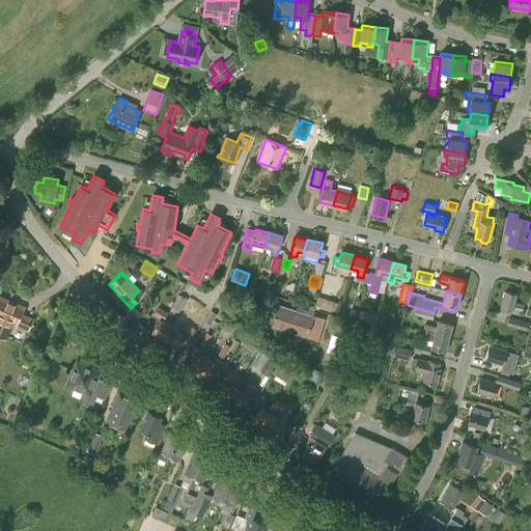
[(516,294),(505,291),(500,313),(510,316),(512,308),(523,311),(525,304),(514,302),(516,294)]
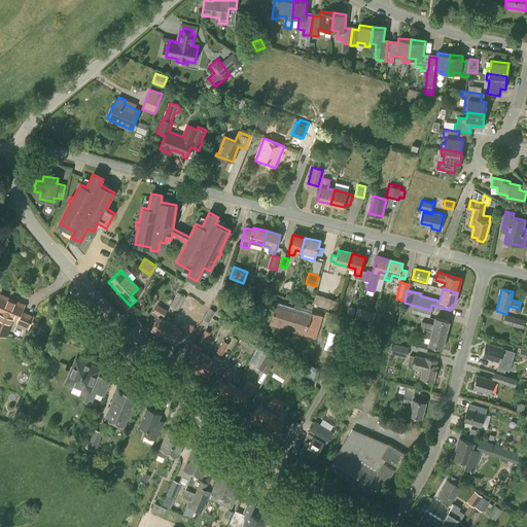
[(178,310),(185,296),(178,292),(170,305),(178,310)]
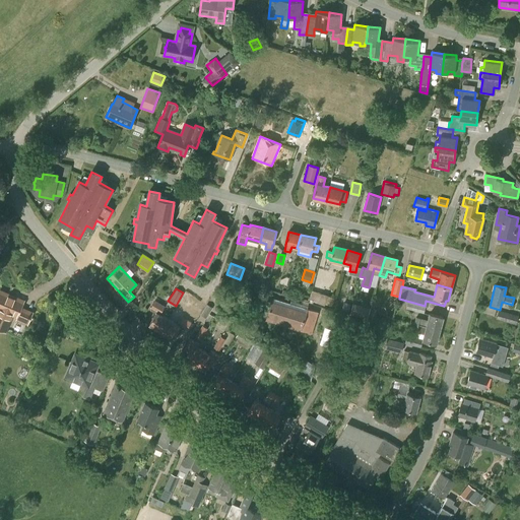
[(27,324),(33,312),(21,307),(23,302),(0,290),(0,328),(5,331),(12,314),(18,317),(17,320),(27,324)]
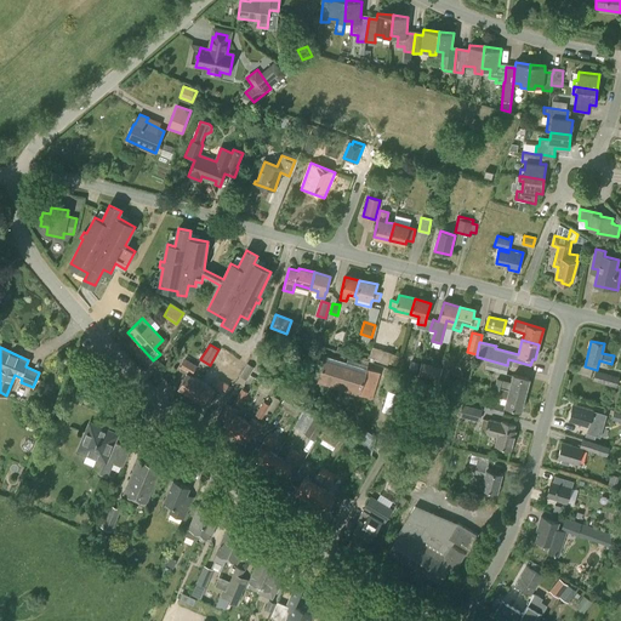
[(396,365),(399,355),(372,347),(370,357),(396,365)]
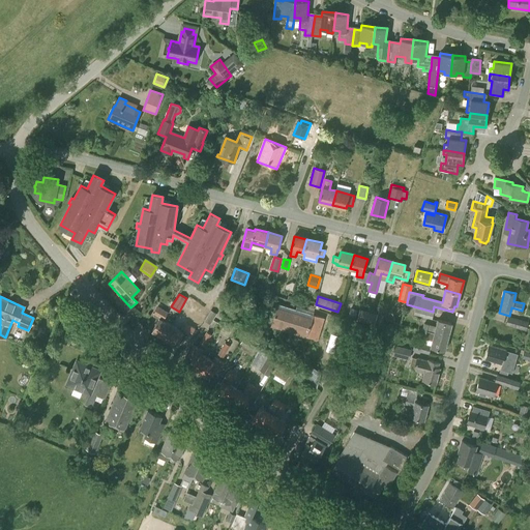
[(318,340),(325,318),(277,303),(271,325),(318,340)]
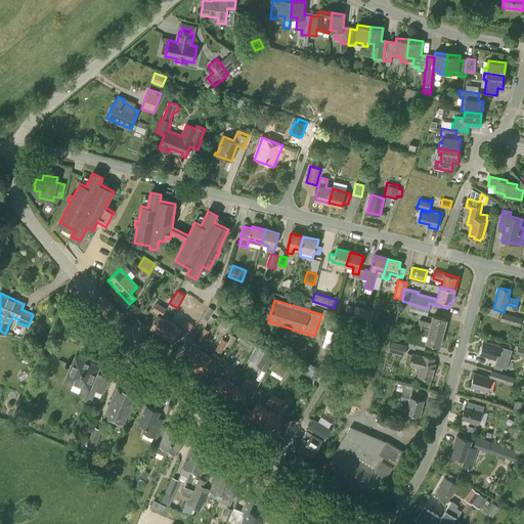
[(163,334),(170,322),(162,317),(167,308),(157,303),(151,311),(158,314),(150,326),(163,334)]
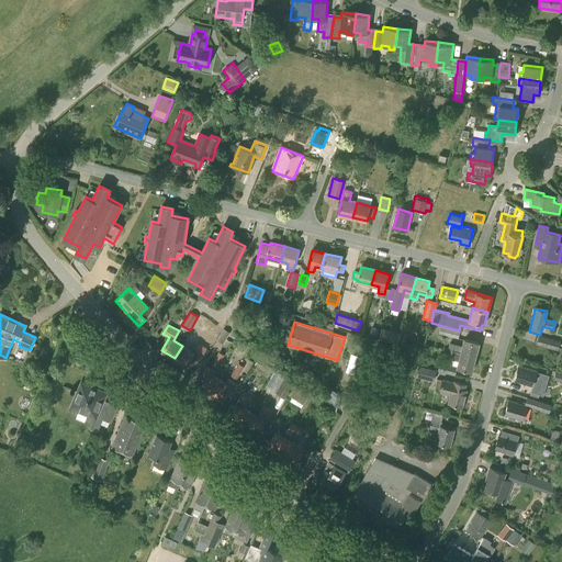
[(458,338),(460,332),(440,326),(439,334),(458,338)]
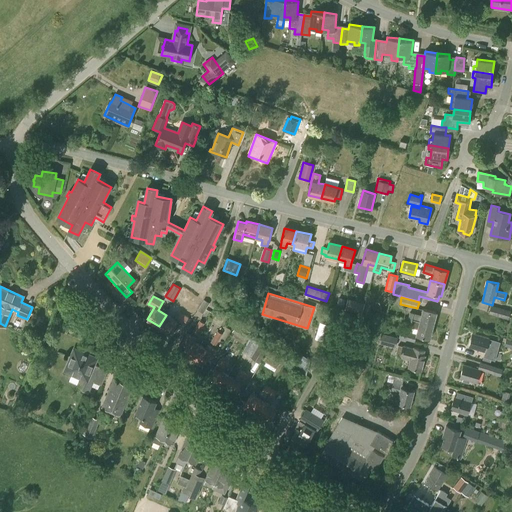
[(343,308),(345,299),(339,298),(336,306),(343,308)]
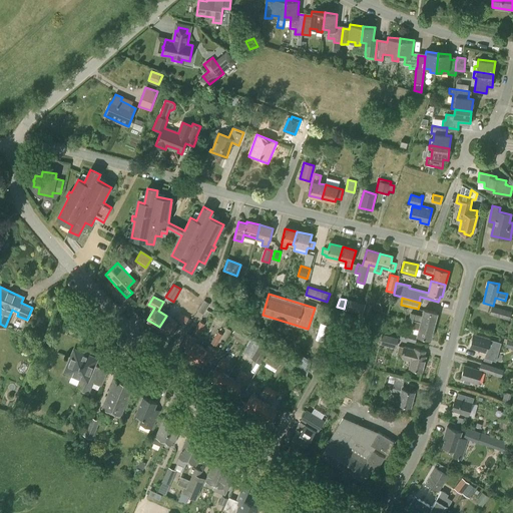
[(203,314),(209,304),(204,300),(198,311),(203,314)]
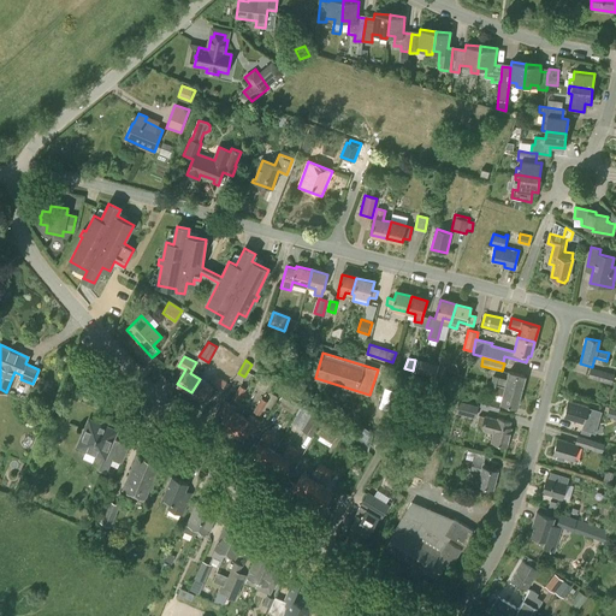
[(430,363),(418,360),(414,373),(426,375),(430,363)]
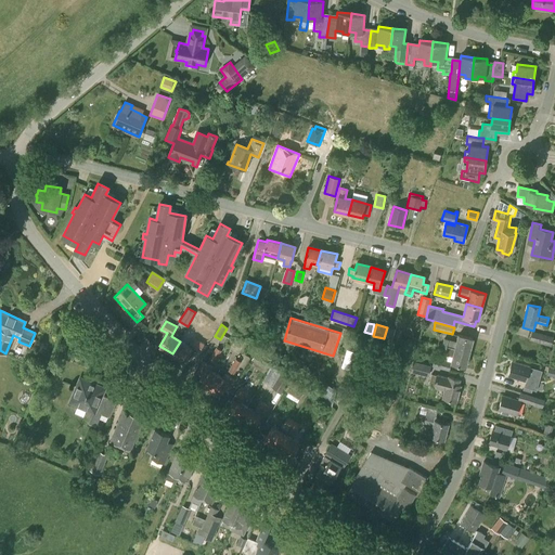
[(551,346),(553,337),(532,331),(529,340),(551,346)]
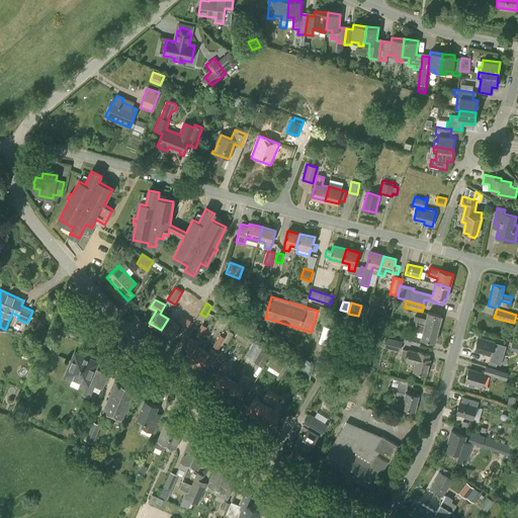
[(413,322),(438,329),(441,317),(428,313),(426,319),(415,316),(413,322)]
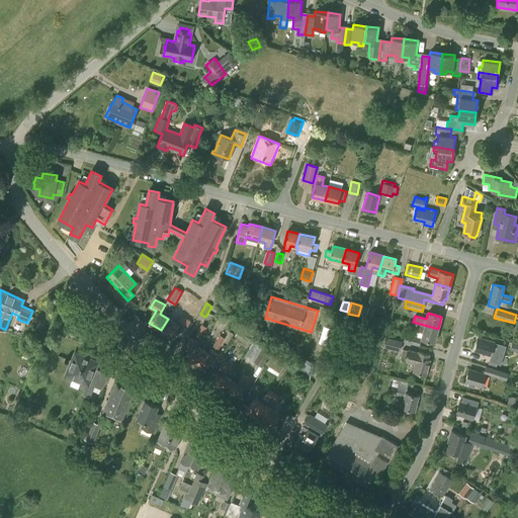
[(168,319),(161,330),(173,338),(180,325),(186,329),(191,321),(181,315),(176,323),(168,319)]
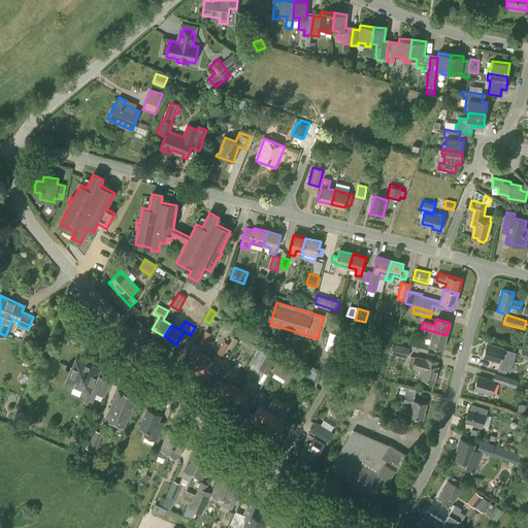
[(442,349),(447,335),(421,328),(420,335),(422,336),(422,337),(431,339),(429,344),(414,339),(411,349),(427,353),(429,345),(442,349)]
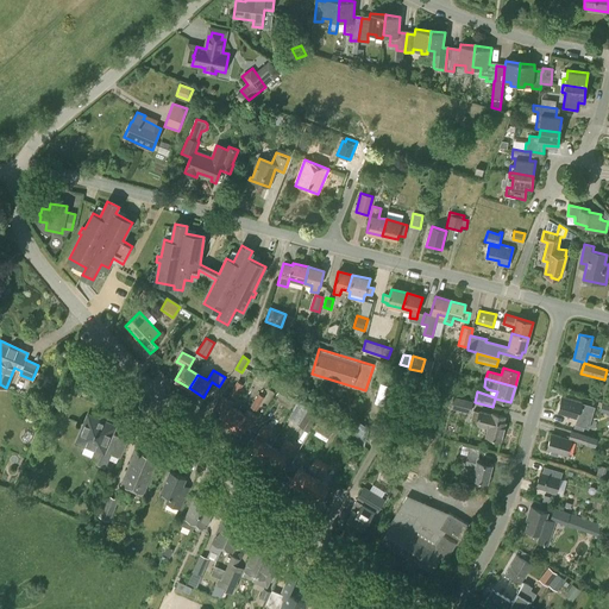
[(234,399),(243,384),(237,381),(230,395),(234,399)]
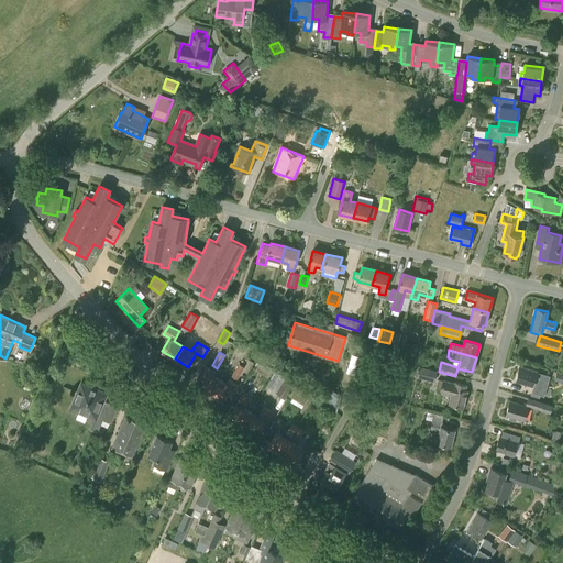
[(360,357),(352,354),(346,372),(354,375),(360,357)]
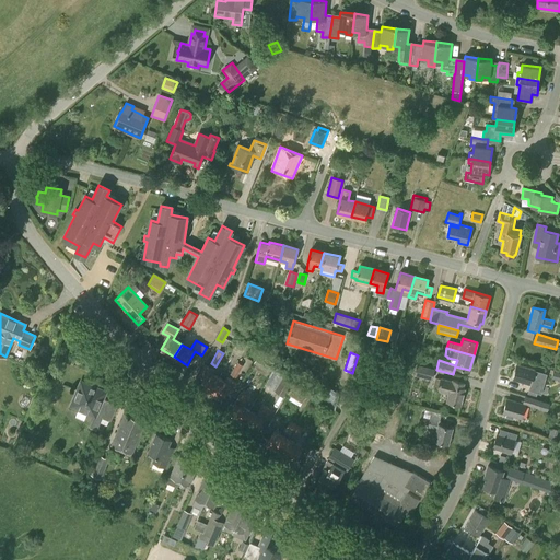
[(266,360),(258,356),(254,363),(267,371),(272,361),(267,358),(266,360)]
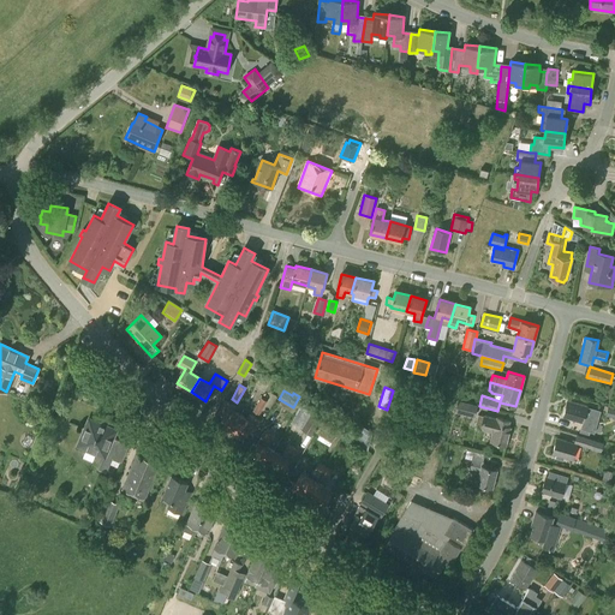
[(258,415),(267,401),(261,398),(252,411),(258,415)]
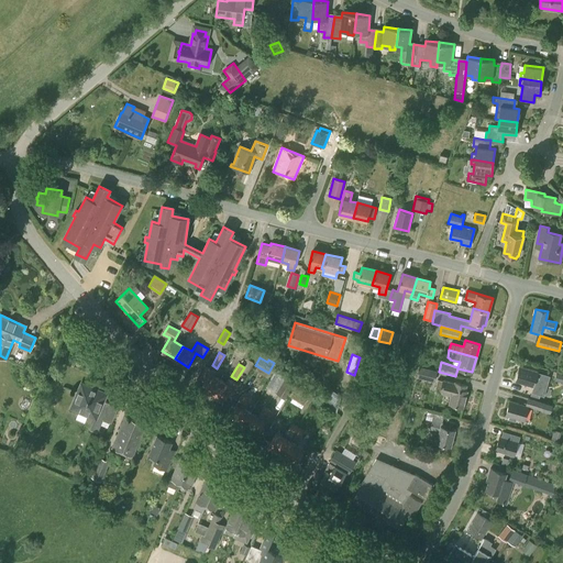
[(211,394),(219,379),(213,376),(217,372),(206,366),(199,379),(203,382),(200,388),(205,390),(205,393),(209,395),(210,394),(211,394)]
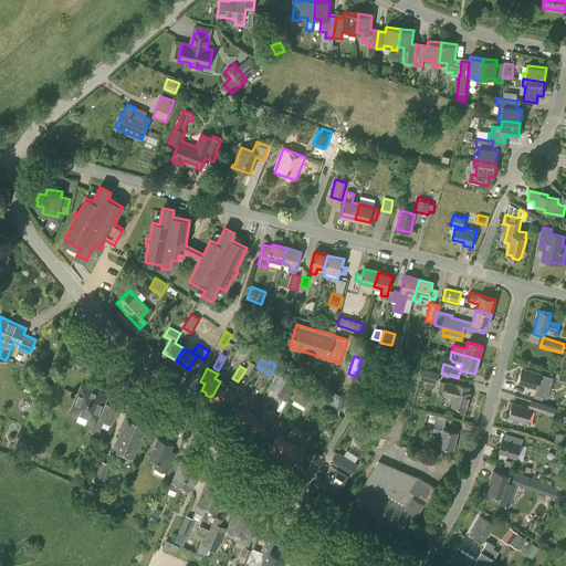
[(437,384),(439,373),(421,368),(419,379),(437,384)]
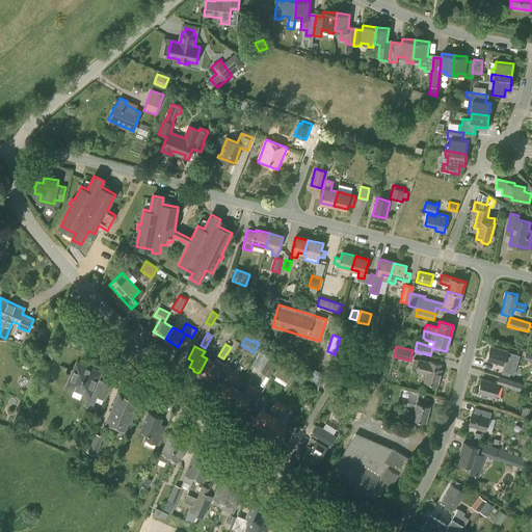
[(504,365),(508,351),(490,346),(486,360),(504,365)]
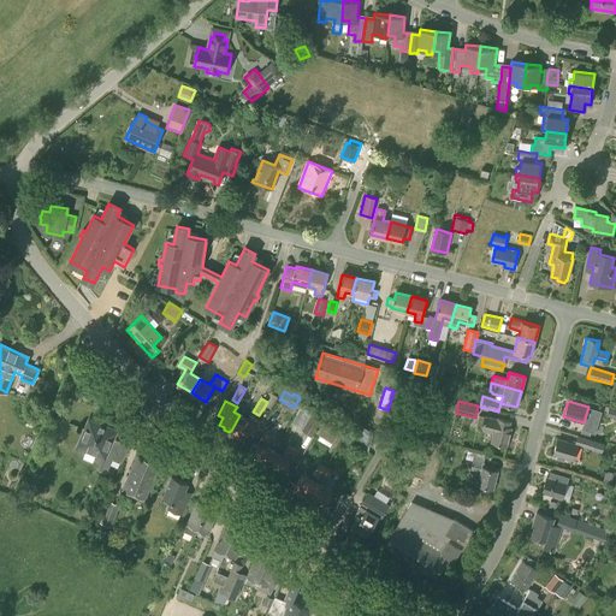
[(301,430),(312,436),(324,415),(303,403),(297,414),(308,419),(301,430)]
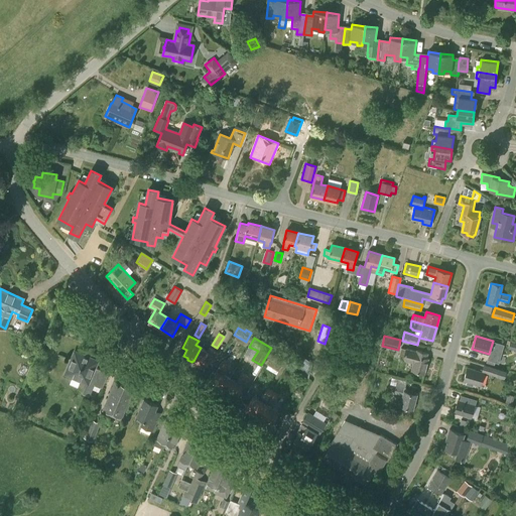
[(224,358),(235,363),(243,348),(233,343),(224,358)]
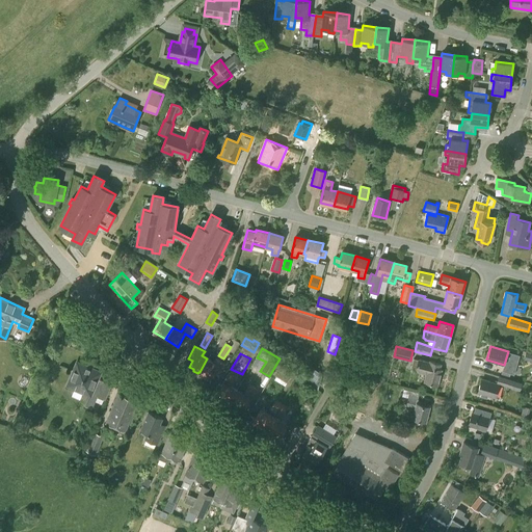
[(207,358),(200,372),(201,373),(201,374),(204,376),(206,376),(210,378),(214,373),(218,376),(225,364),(216,358),(214,363),(207,358)]
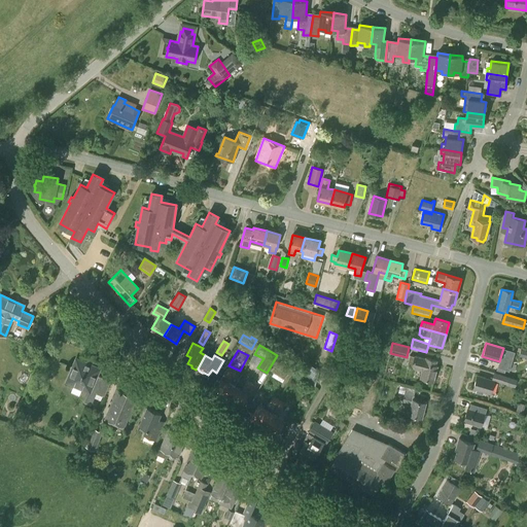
[(425,358),(415,355),(415,356),(410,355),(408,364),(412,365),(412,367),(422,370),(420,378),(433,381),(437,366),(436,365),(437,360),(425,357),(425,358)]
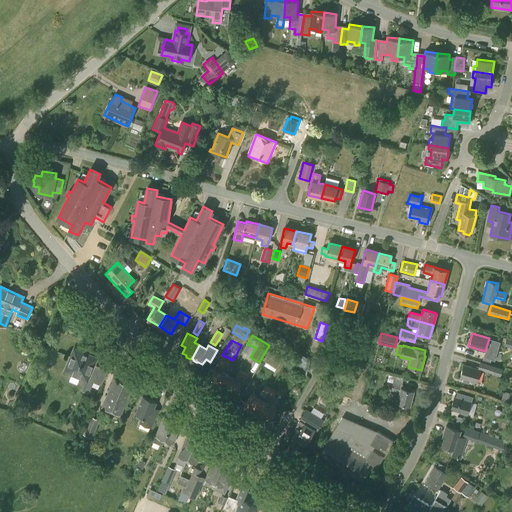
[(101,385),(107,370),(93,364),(96,359),(75,350),(66,371),(86,379),(81,391),(89,394),(93,381),(101,385)]
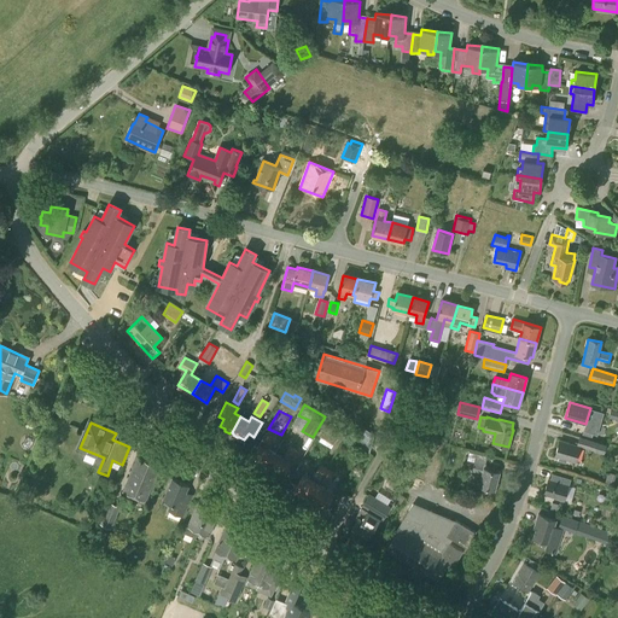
[(333,445),(339,436),(324,425),(316,436),(333,445)]
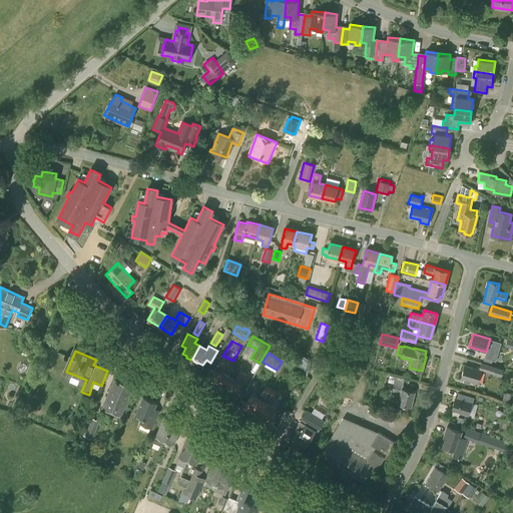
[(308,371),(313,358),(300,354),(296,367),(308,371)]
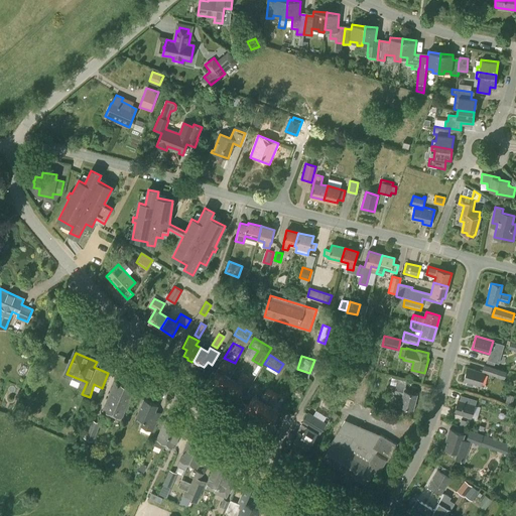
[(224,388),(230,379),(224,375),(230,365),(222,361),(216,371),(217,371),(212,380),(224,388)]
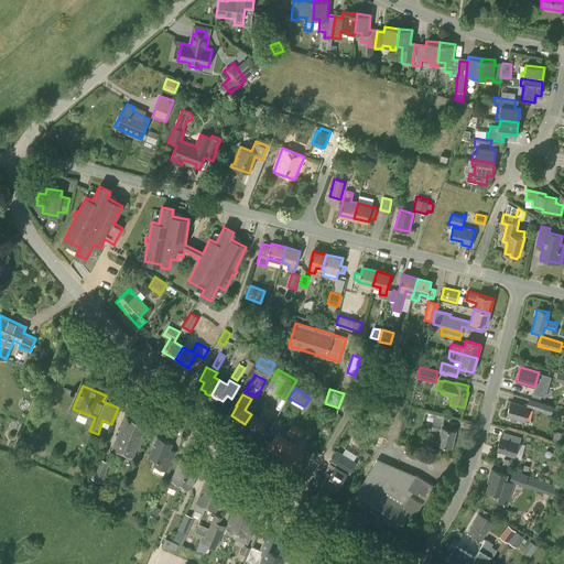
[(552,414),(554,405),(529,399),(527,407),(510,402),(507,416),(510,418),(509,420),(517,422),(518,419),(524,421),(529,408),(552,414)]
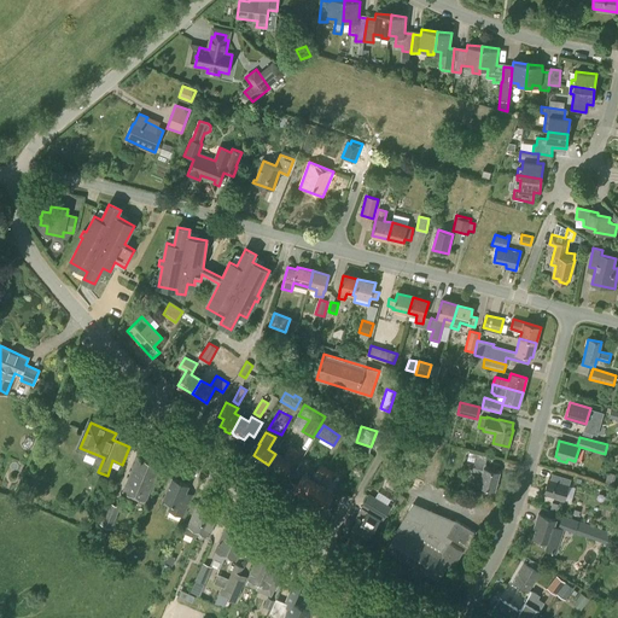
[(291,462),(296,454),(298,452),(290,447),(283,458),(275,454),(268,465),(284,474),(291,462)]
